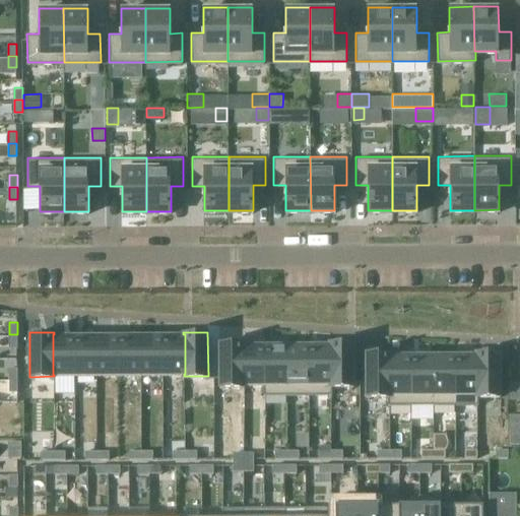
[(17,334),(9,334),(9,346),(17,346),(17,334)]
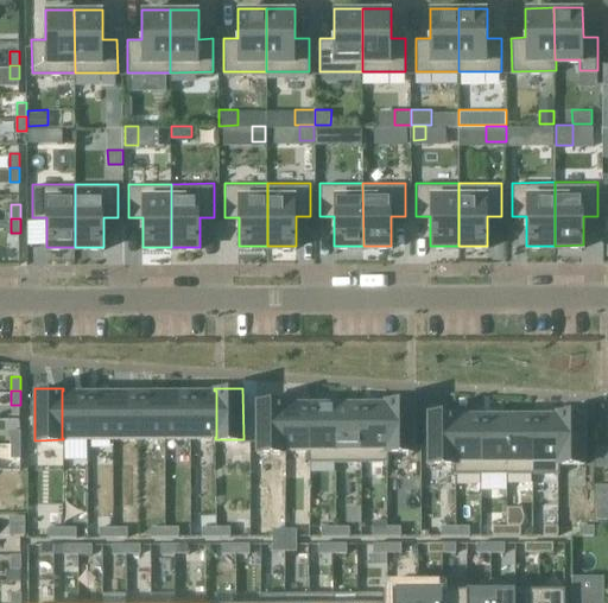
[(63,391),(62,391),(62,438),(63,438),(88,438),(88,391),(63,391)]
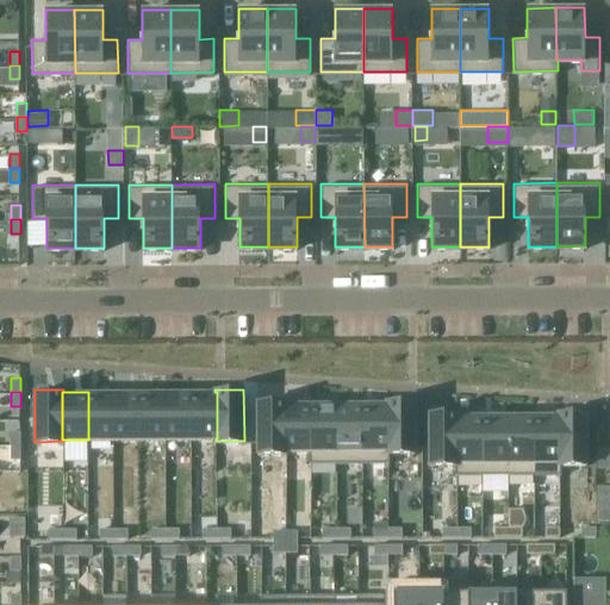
[(113,392),(88,392),(88,440),(113,438),(113,392)]
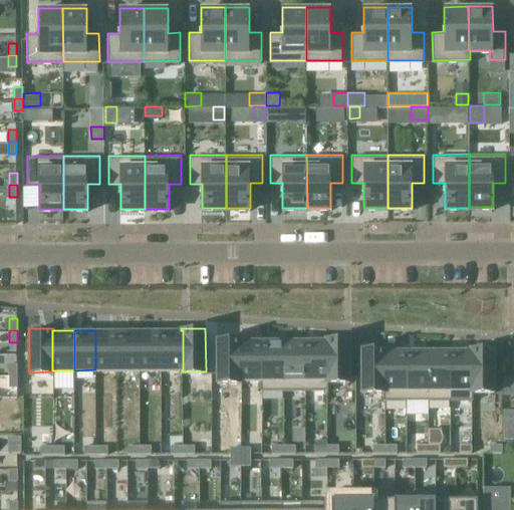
[(117,330),(95,330),(95,369),(117,369),(117,330)]
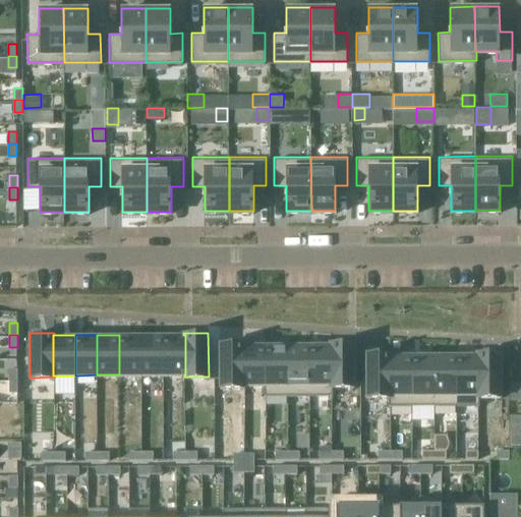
[(140,335),(119,335),(119,375),(141,375),(140,335)]
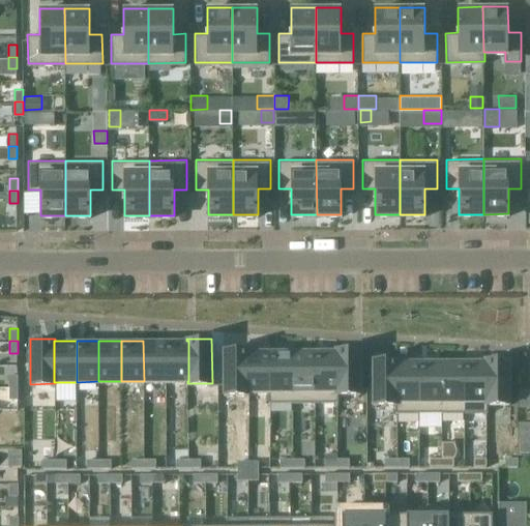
[(166,341),(143,341),(144,381),(166,381),(166,341)]
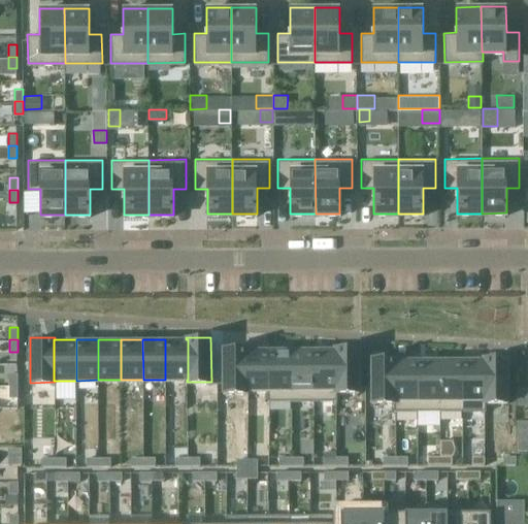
[(186,339),(165,339),(165,380),(187,380),(188,380),(188,339),(186,339)]
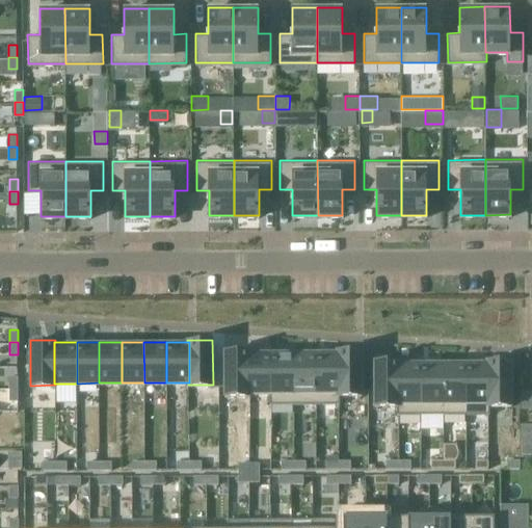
[(362,349),(337,349),(337,351),(338,351),(339,394),(340,394),(362,394),(362,349)]
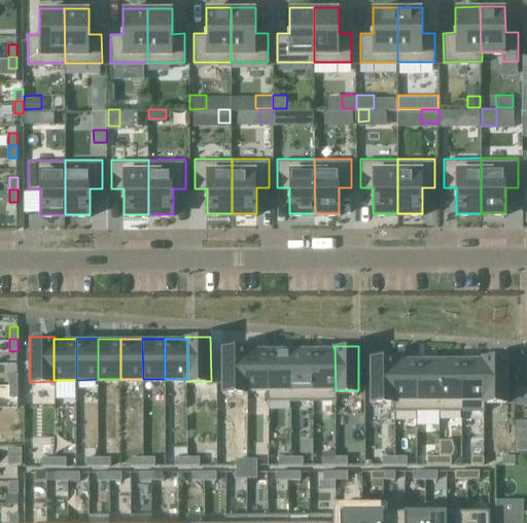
[(247,347),(222,347),(222,391),(247,391),(247,389),(246,389),(246,348),(247,348),(247,347)]
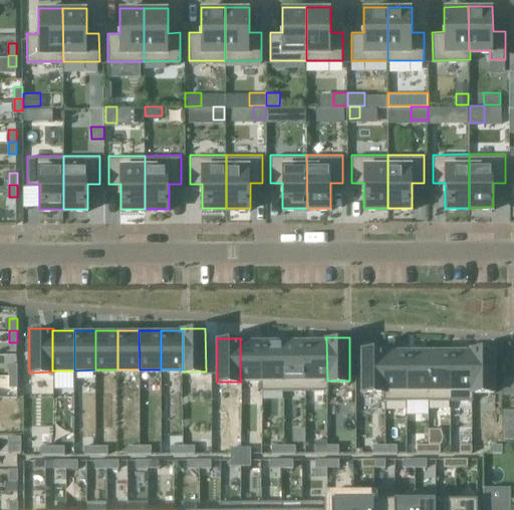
[(241,339),(240,339),(240,379),(241,379),(261,379),(262,379),(262,339),(241,339)]
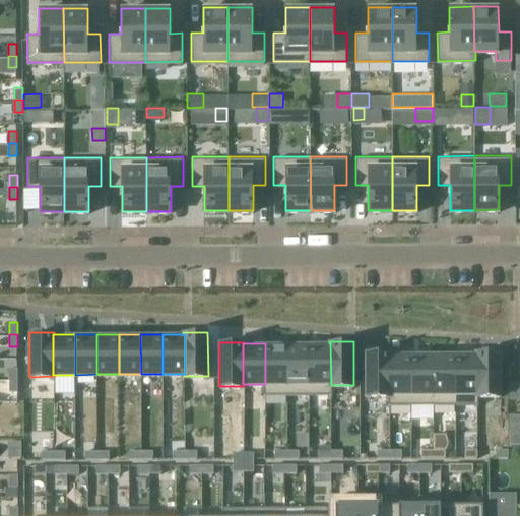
[(265,384),(264,384),(264,393),(287,393),(286,343),(265,343),(265,384)]
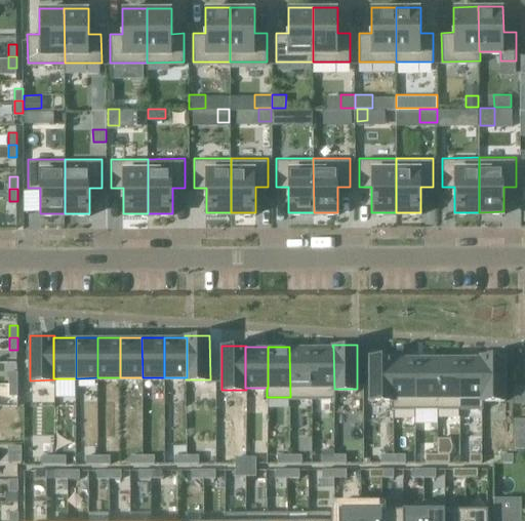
[(312,347),(289,347),(290,397),(312,397),(312,347)]
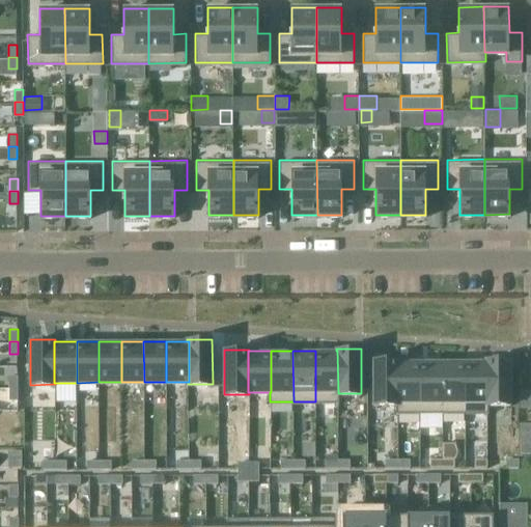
[(336,351),(315,351),(315,401),(339,401),(339,393),(338,393),(337,351),(336,351)]
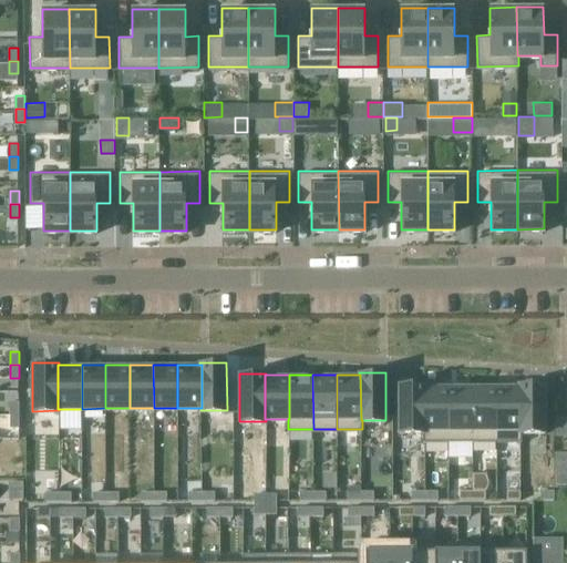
[(425,384),(399,384),(399,431),(423,431),(424,431),(424,386),(425,386),(425,384)]
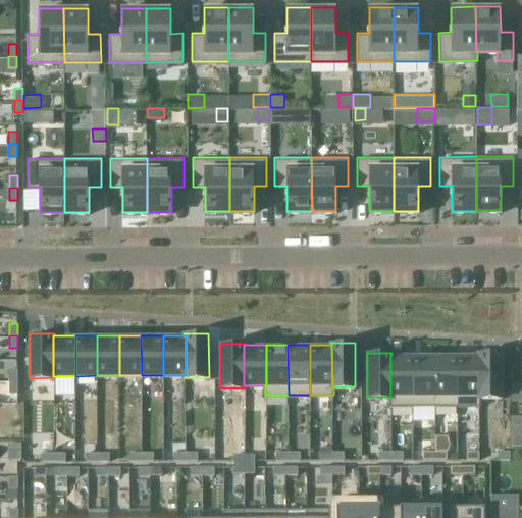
[(502,353),(477,353),(477,355),(479,355),(479,397),(480,397),(503,397),(502,353)]
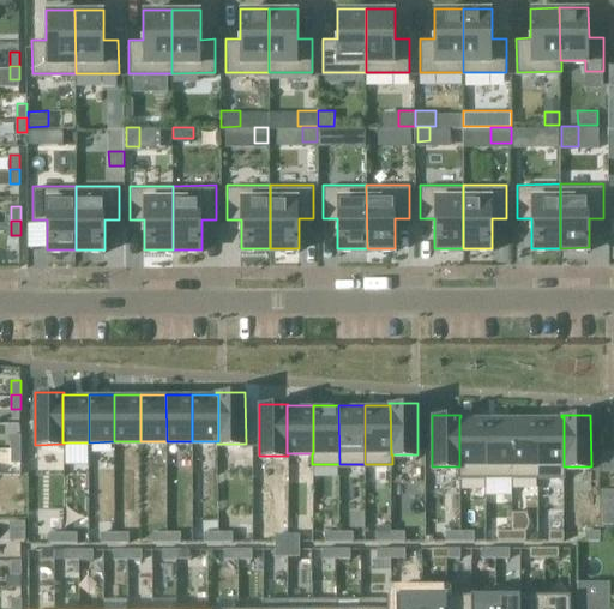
[(459,466),(458,466),(458,476),(486,476),(486,417),(461,417),(459,417),(459,466)]
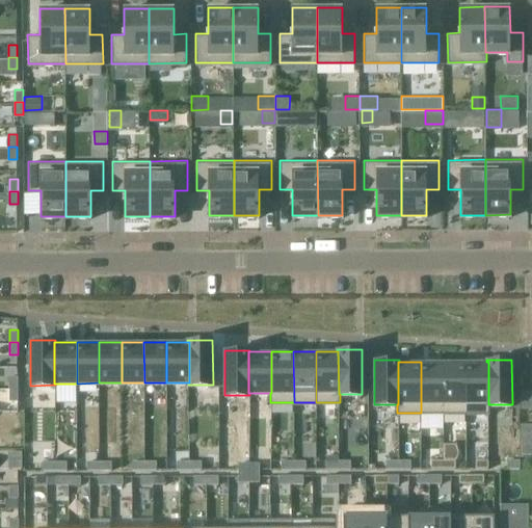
[(443,362),(421,362),(421,413),(443,413),(443,362)]
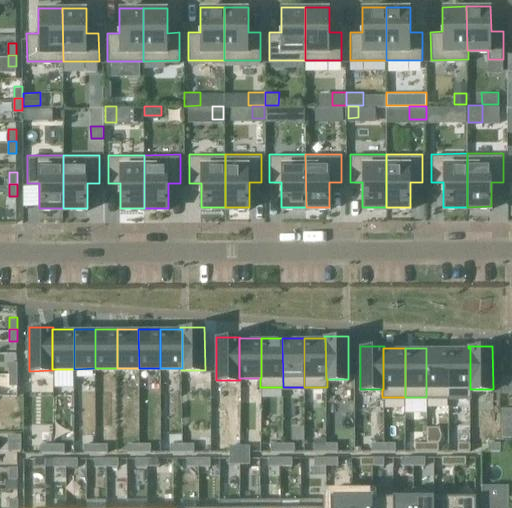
[(448,348),(426,348),(426,397),(448,397),(448,348)]
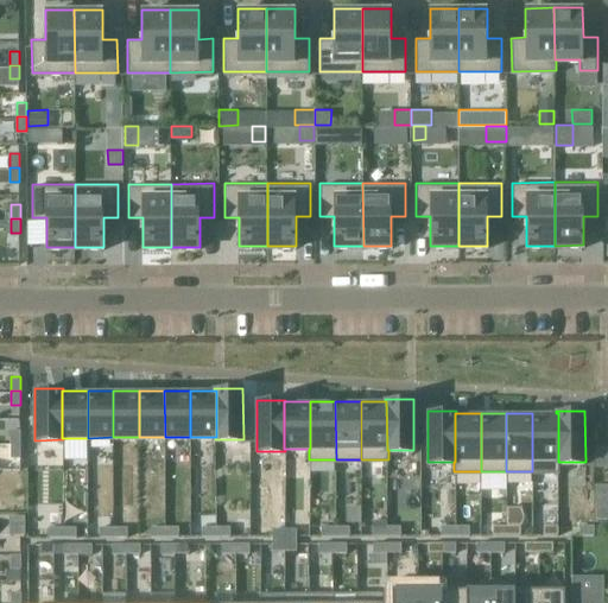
[(556,413),(532,413),(532,471),(559,471),(559,462),(558,462),(558,413),(556,413)]
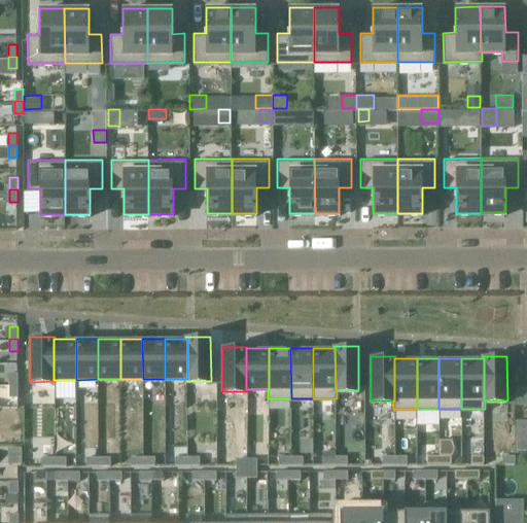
[(18,371),(9,371),(9,383),(18,383),(18,371)]
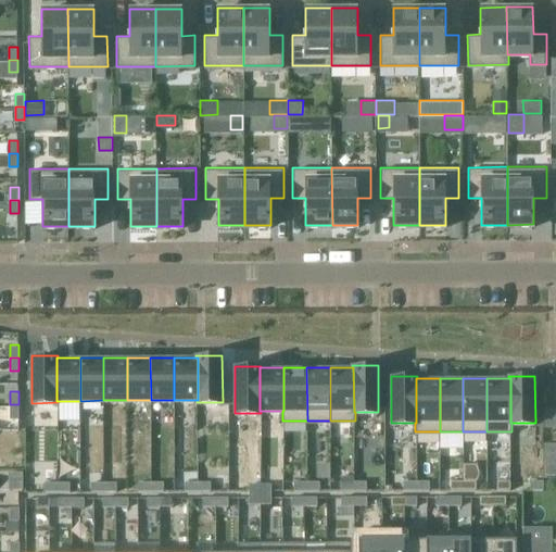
[(19,404),(10,404),(10,417),(20,417),(19,404)]
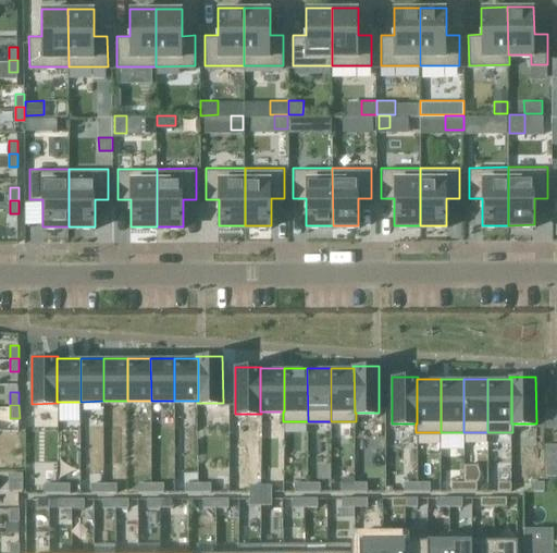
[(556,407),(546,408),(546,425),(556,424),(556,407)]
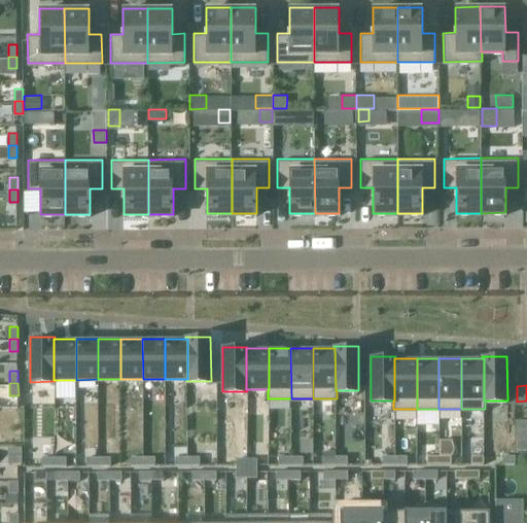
[(526,438),(517,438),(517,448),(526,448),(526,438)]
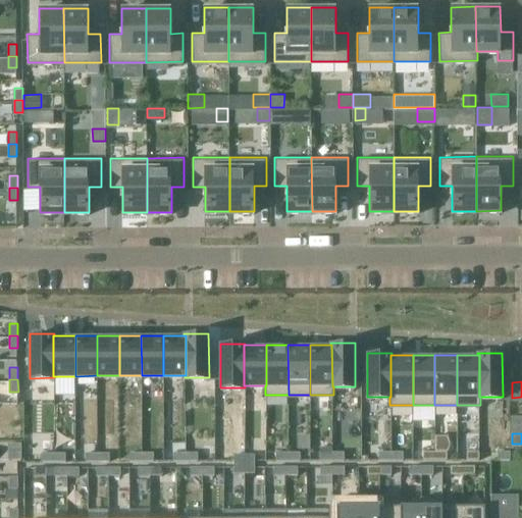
[(479,449),(467,450),(467,458),(479,458),(479,449)]
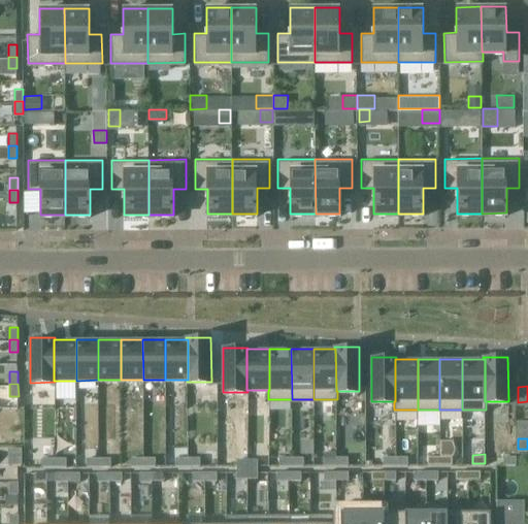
[(516,454),(503,454),(503,463),(516,463),(516,454)]
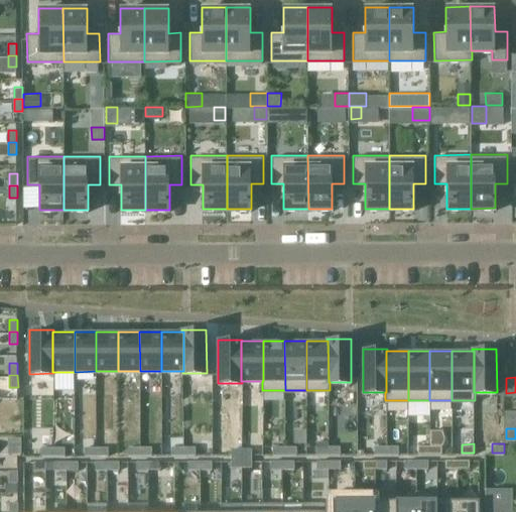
[(285,444),(273,444),(273,453),(285,453),(285,444)]
